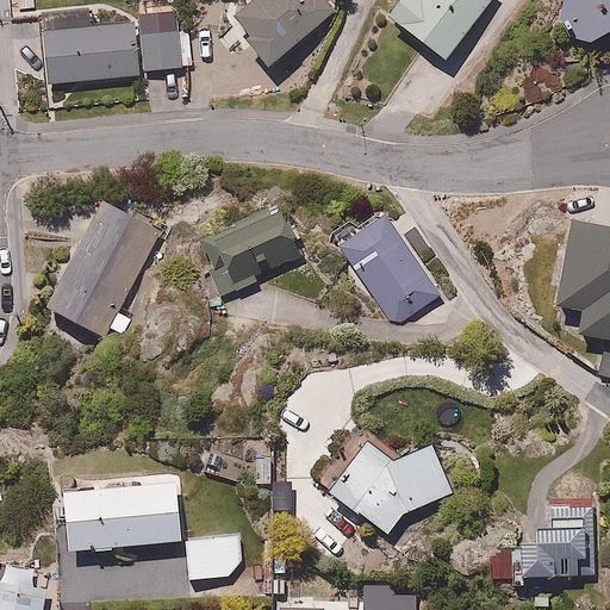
[(246,38),(268,64),(334,10),(325,0),(249,0),(238,10),(242,14),(240,18),(251,33),(246,38)]
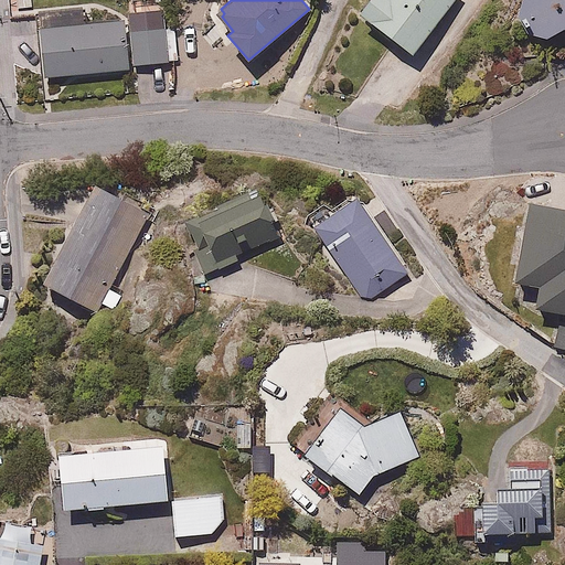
[(402,53),(441,0),(358,0),(349,12),(402,53)]
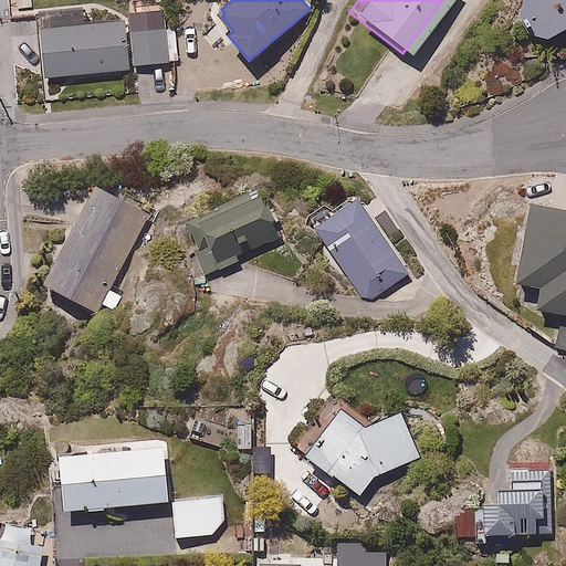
[(565,0),(513,0),(499,8),(521,52),(551,38),(565,42),(565,0)]
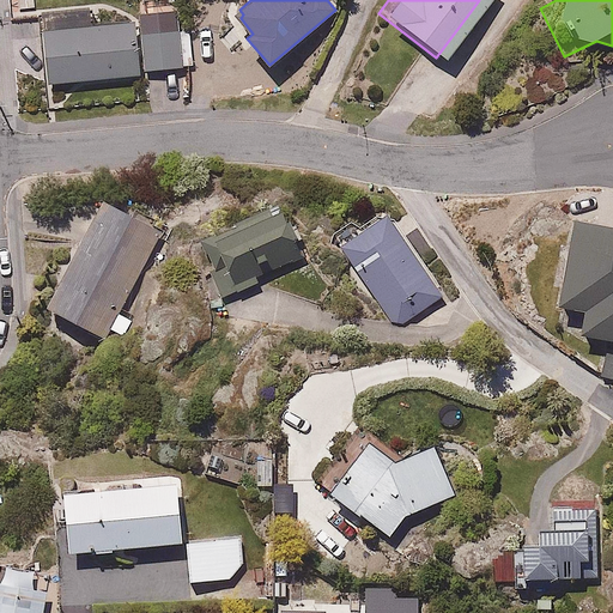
[(141,77),(138,19),(46,25),(49,83),(141,77)]
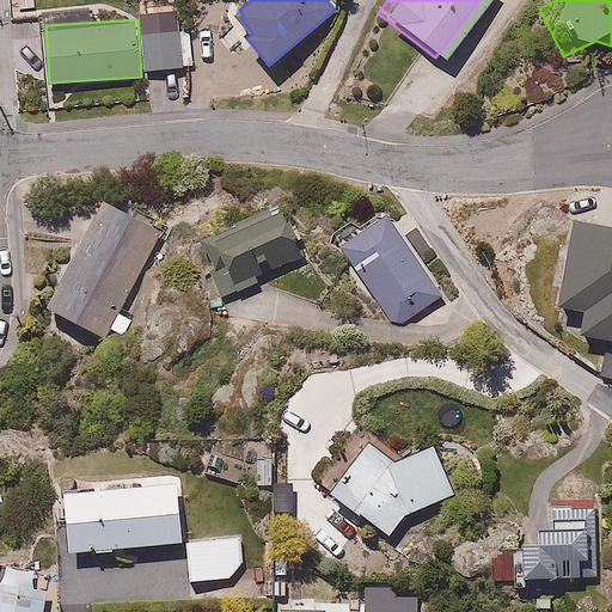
[(193,28),(142,32),(146,69),(196,65),(193,28)]
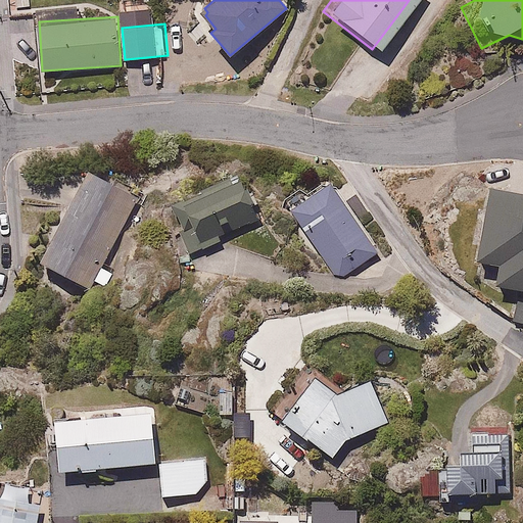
[(139,194),(88,165),(40,262),(89,288),(94,279),(107,286),(115,271),(101,264),(139,194)]
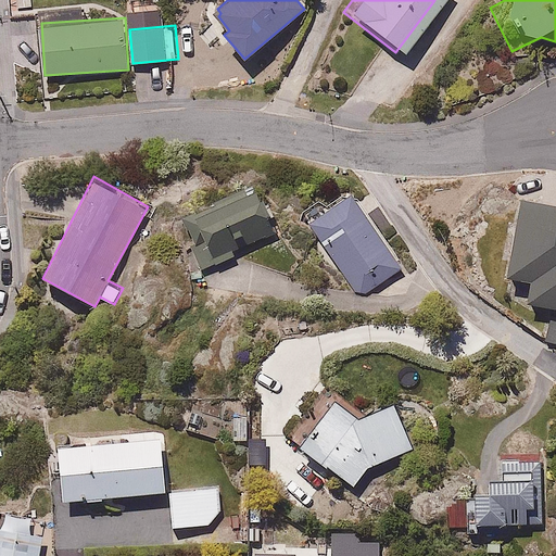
[(253,182),(184,214),(200,242),(191,245),(205,276),(243,258),(237,244),(274,228),(253,182)]
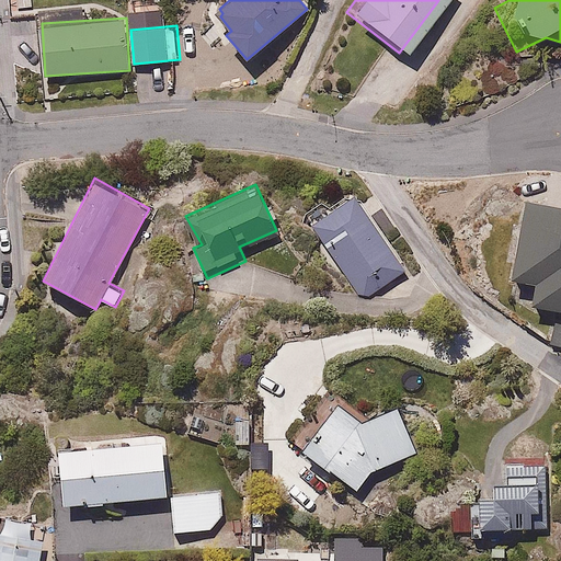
[(401,274),(401,264),(355,194),(313,222),(359,292),(371,295),(401,274)]
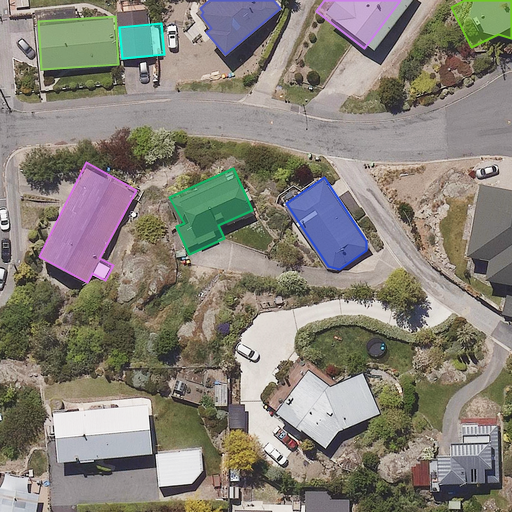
[(511,189),(482,184),(478,214),(468,213),(462,256),(479,258),(476,282),(511,287),(511,189)]
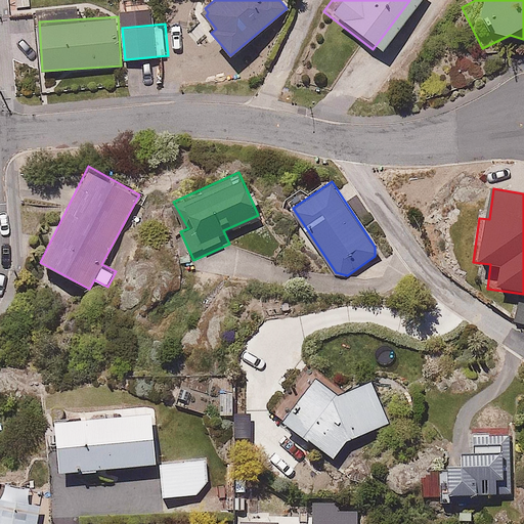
[(294,379),(270,408),(335,459),(350,438),(392,424),(374,377),(344,388),(313,367),(302,384),(294,379)]
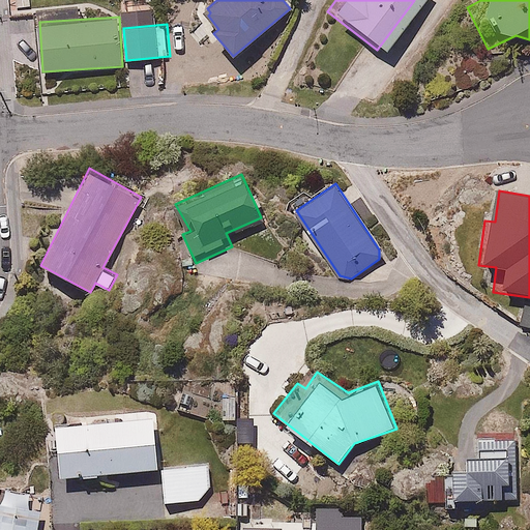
[(259,415),(235,414),(234,443),(258,443),(259,415)]
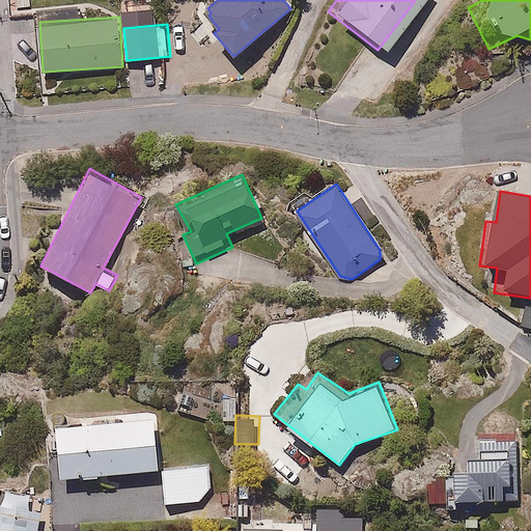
[(158,423),(53,425),(54,476),(159,474),(158,423)]
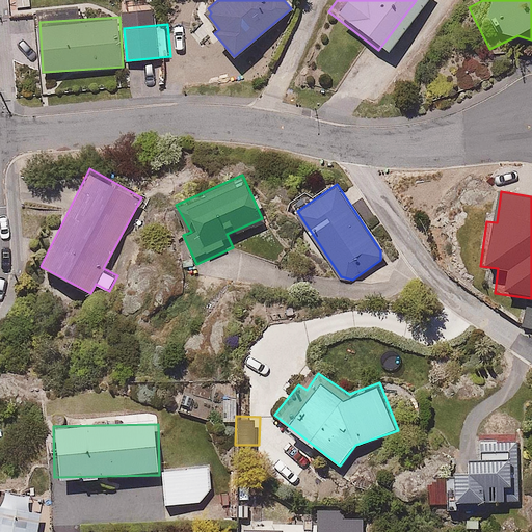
[(457,460),(458,499),(528,498),(526,441),(468,442),(469,459),(457,460)]
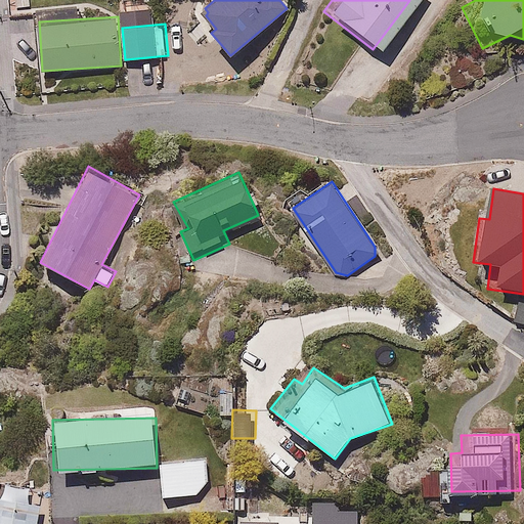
[(164,495),(200,493),(209,480),(208,455),(161,460),(164,495)]
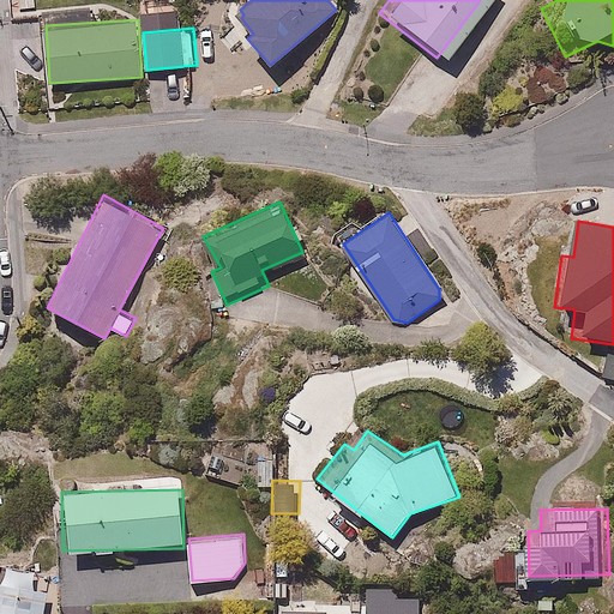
[(43,613),(47,599),(0,589),(0,613),(43,613)]
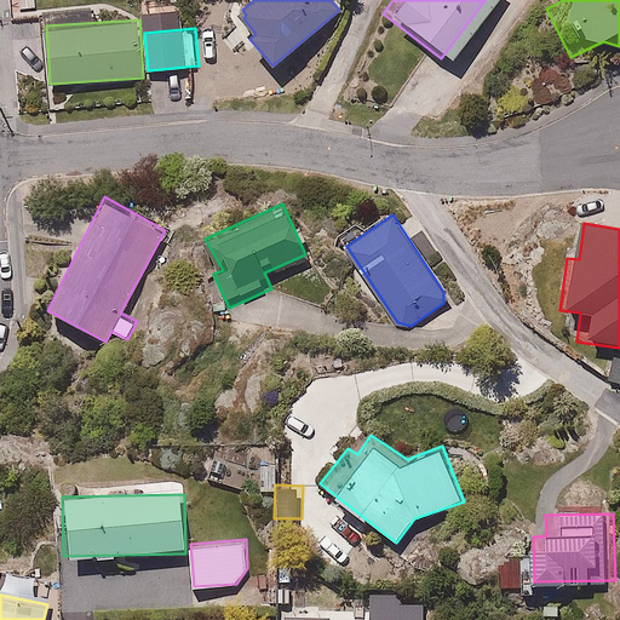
[(401,595),(371,595),(369,619),(423,619),(424,606),(401,604),(401,595)]
